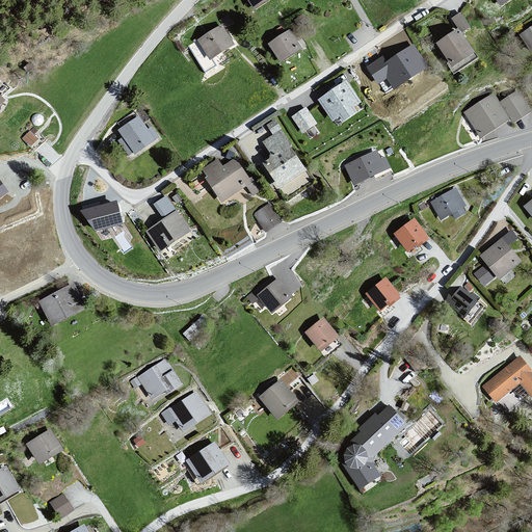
[(247,0),(256,12),(272,0),(247,0)]
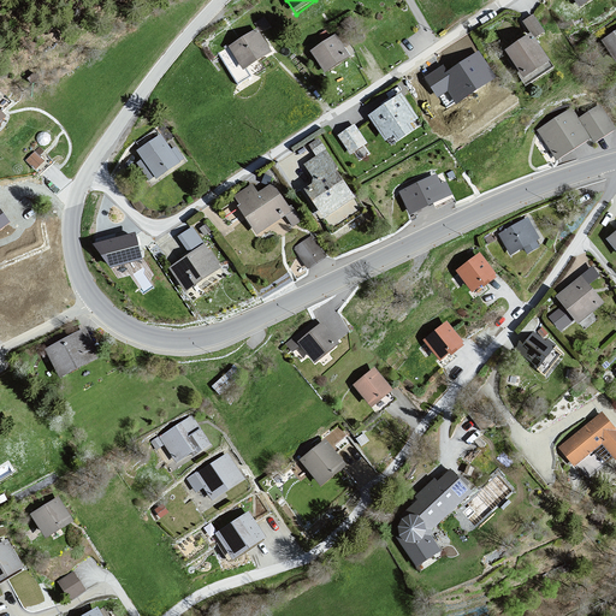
[(574,0),(581,11),(598,0),(574,0)]
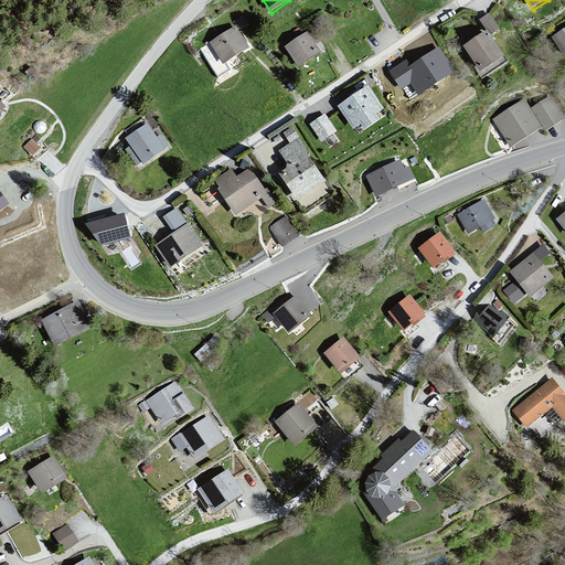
[(500,28),(490,12),(480,19),(491,34),(500,28)]
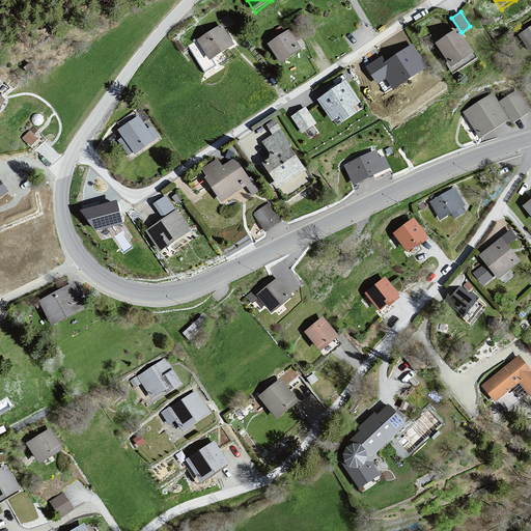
[(221,25),(188,46),(205,73),(217,65),(212,58),(233,44),(221,25)]
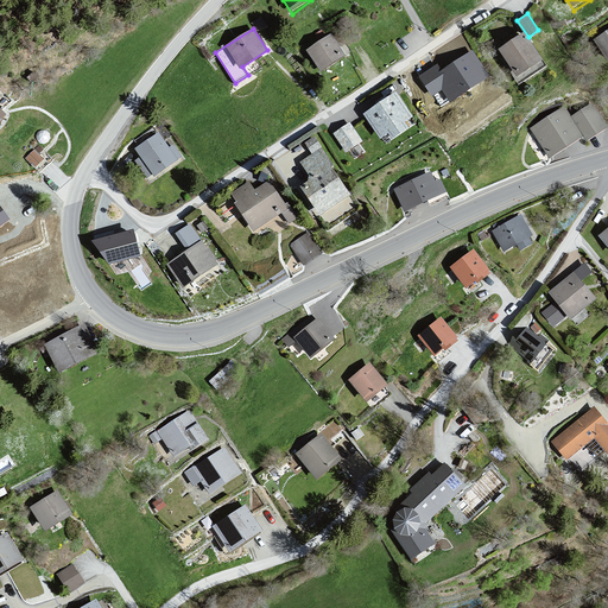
[(333,31),(305,50),(321,71),(346,55),(340,48),(342,46),(333,31)]
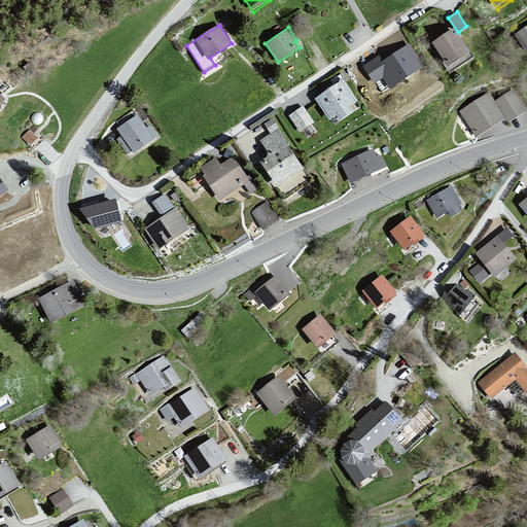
[(454,27),(431,42),(444,61),(443,62),(450,73),(475,57),(454,27)]
